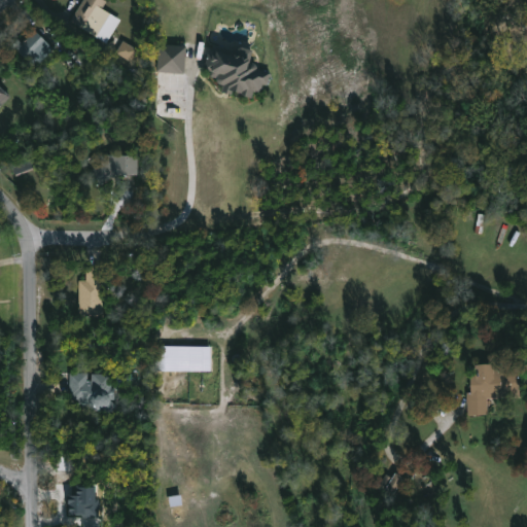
[(120,20),(106,43),(70,21),(81,0),(103,0),(105,1),(101,8),(120,20)]
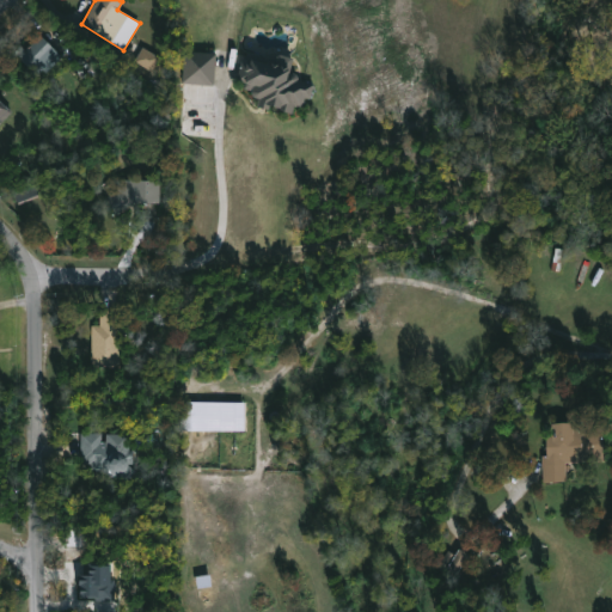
[(38,35),(61,56),(44,73),(41,69),(35,75),(11,53),(19,44),(25,49),(38,35)]
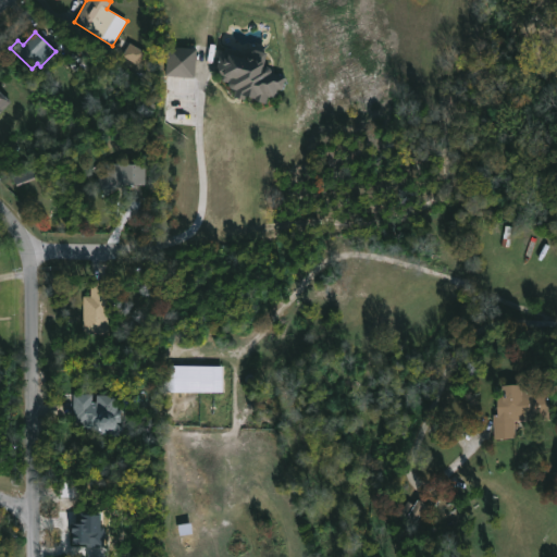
[(123,57),(139,65),(146,52),(131,44),(123,57)]
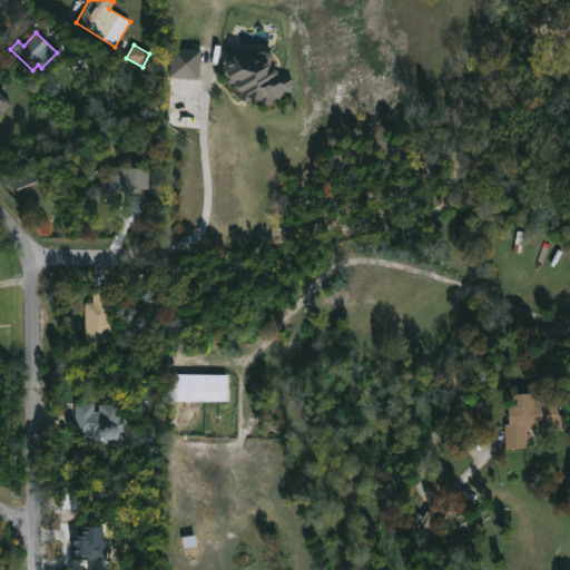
[(200,50),(198,80),(168,78),(169,67),(161,67),(161,56),(169,57),(169,48),(200,50)]
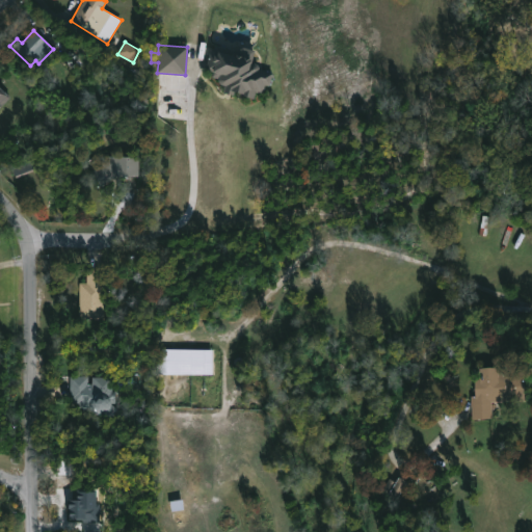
[(255,53),(212,45),(208,71),(214,73),(213,78),(223,80),(221,92),(235,96),(235,95),(255,98),(257,92),(267,95),(271,71),(251,67),(255,53)]
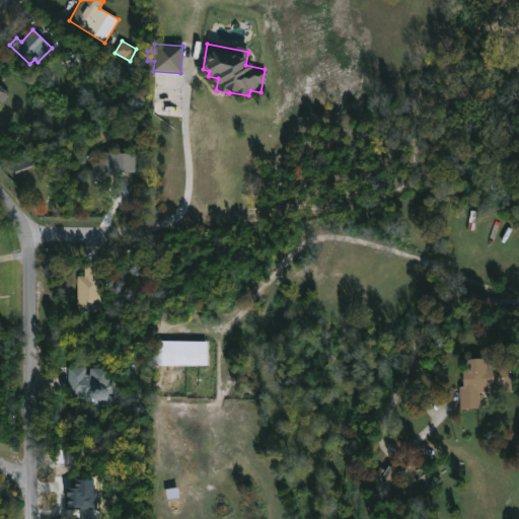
[(0,89),(3,92),(5,91),(9,96),(0,104),(0,89)]
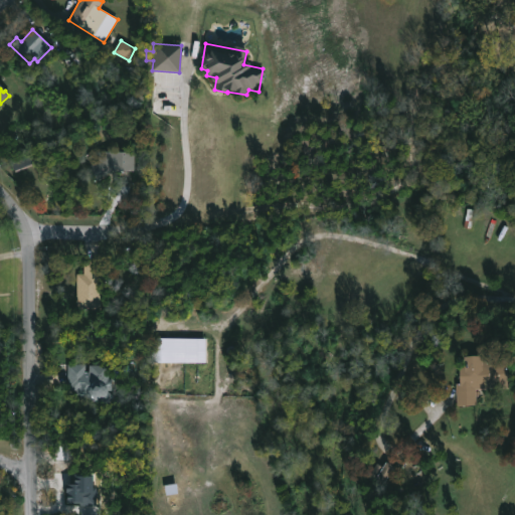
[(116,172),(98,181),(90,166),(98,162),(98,152),(133,153),(132,172),(116,172)]
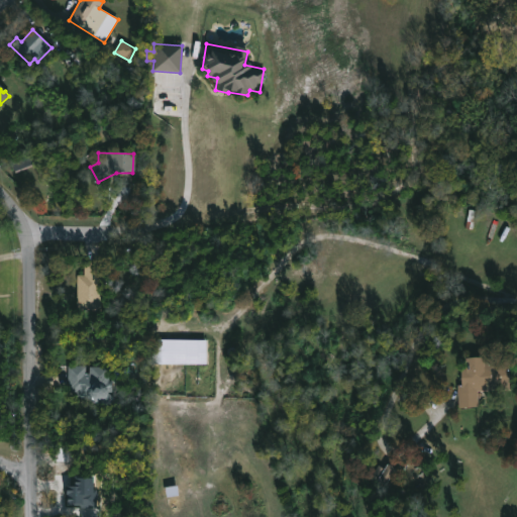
[(100,307),(77,307),(77,275),(84,275),(85,262),(100,262),(100,307)]
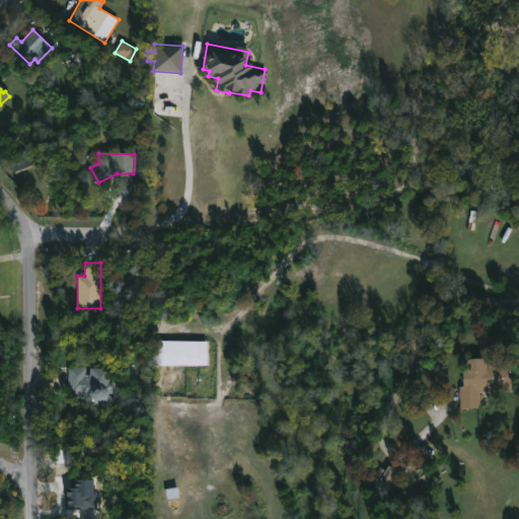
[(207,341),(206,365),(149,364),(149,340),(207,341)]
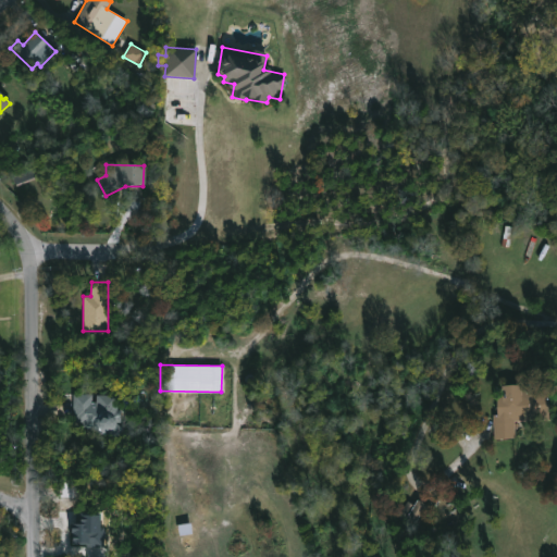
[(519,384),(519,390),(545,388),(547,420),(514,421),(515,440),(493,441),(492,416),(495,416),(495,399),(503,398),(502,385),(519,384)]
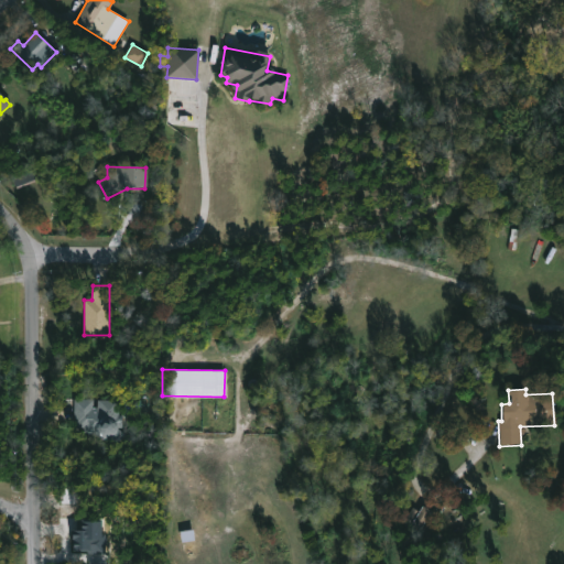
[(93,398),(93,407),(96,407),(96,399),(121,399),(120,431),(123,433),(115,443),(110,438),(98,437),(93,430),(74,430),(74,398),(93,398)]
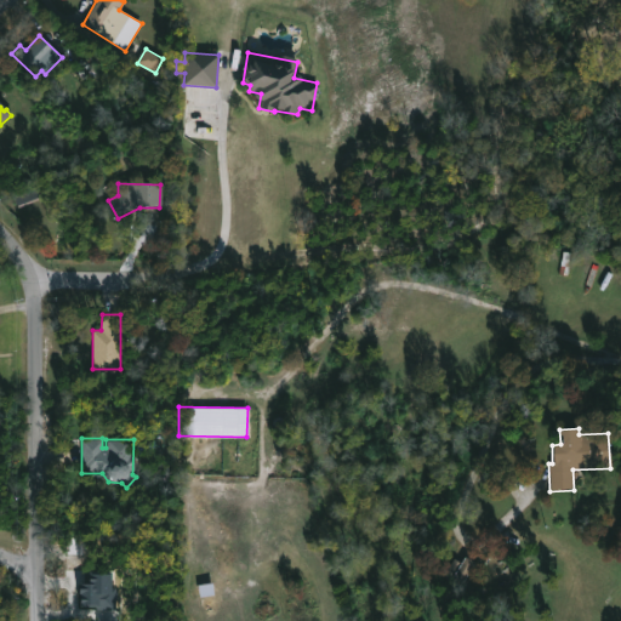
[(446,574),(463,584),(476,563),(466,557),(462,564),(455,559),(446,574)]
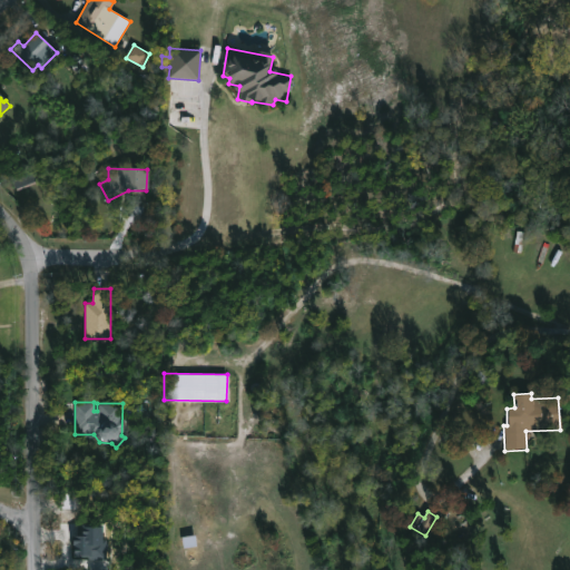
[(107,559),(107,539),(102,539),(102,527),(84,527),(82,537),(74,537),(74,558),(107,559)]
